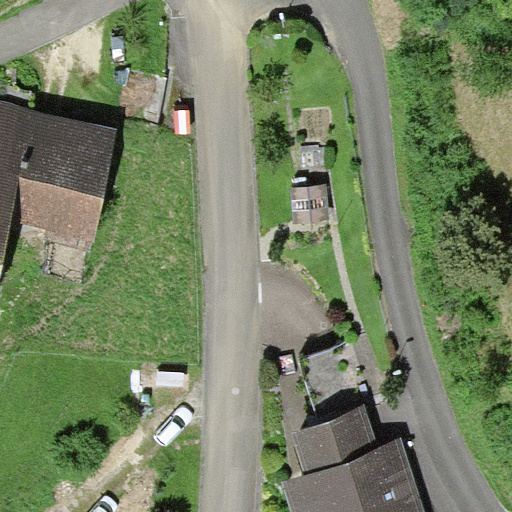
[(0,276),(13,220),(94,238),(119,127),(0,100),(0,276)]
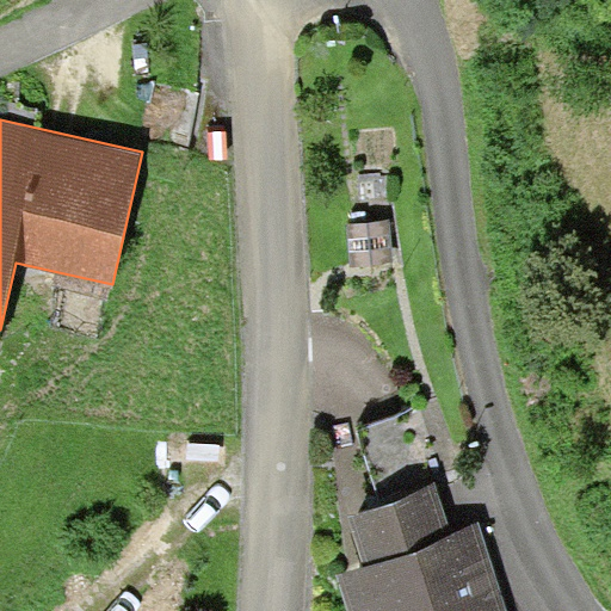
[(389,222),(349,224),(351,266),(392,264),(389,222)]
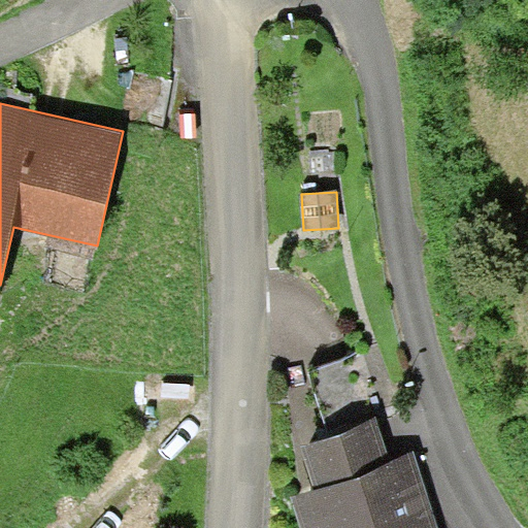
[(307,371),(330,437),(376,421),(383,419),(361,354),(307,371)]
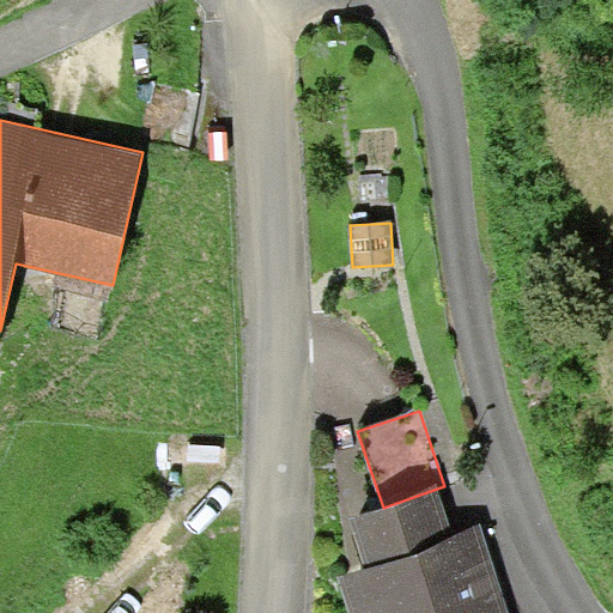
[(351,517),(366,564),(453,535),(437,489),(383,508),(351,517)]
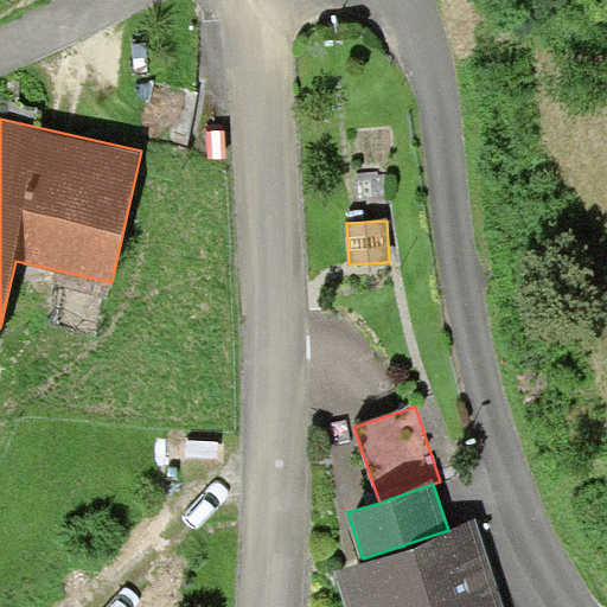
[(363,558),(333,569),(345,606),(504,606),(475,521),(448,530),(363,558)]
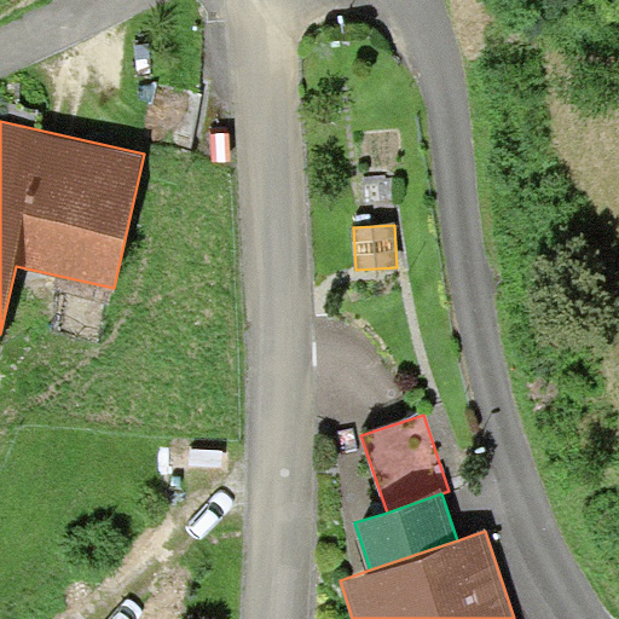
All buildings are outlined.
